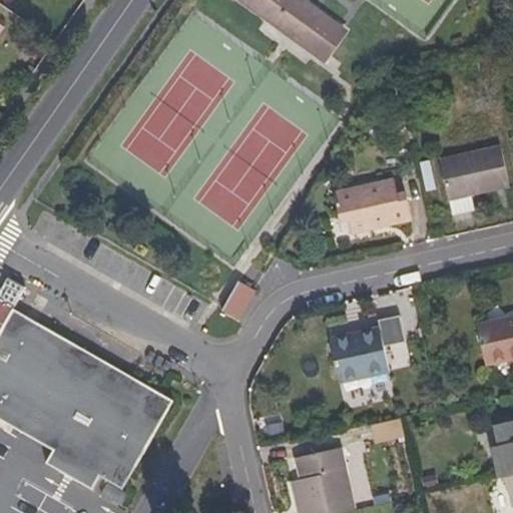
[(239,0),(237,4),(311,56),(331,28),(298,4),(300,0),(239,0)]
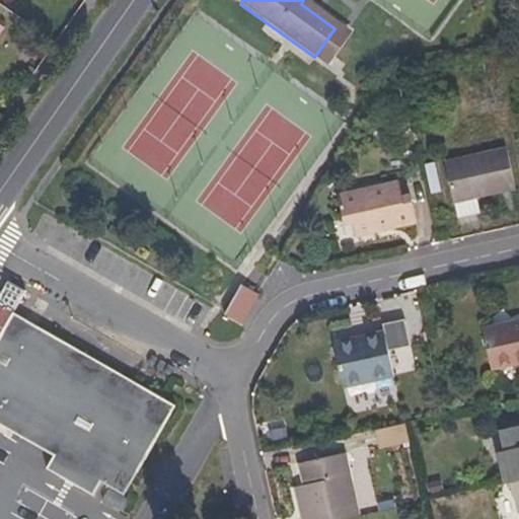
[(514,184),(505,141),(443,155),(454,208),(485,202),(483,192),(514,184)]
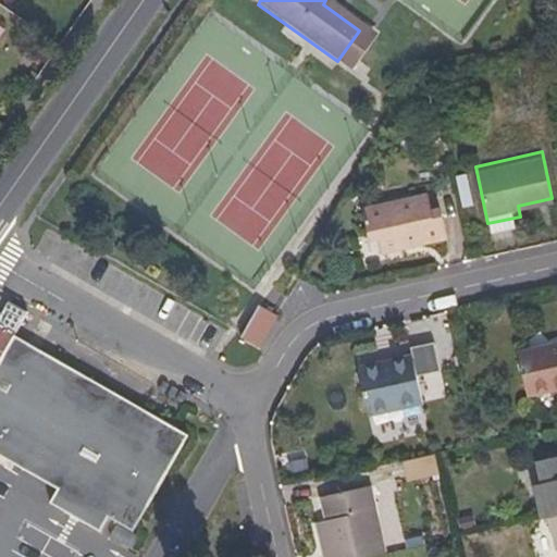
[(459,177),(463,208),(473,206),(469,175),(459,177)]
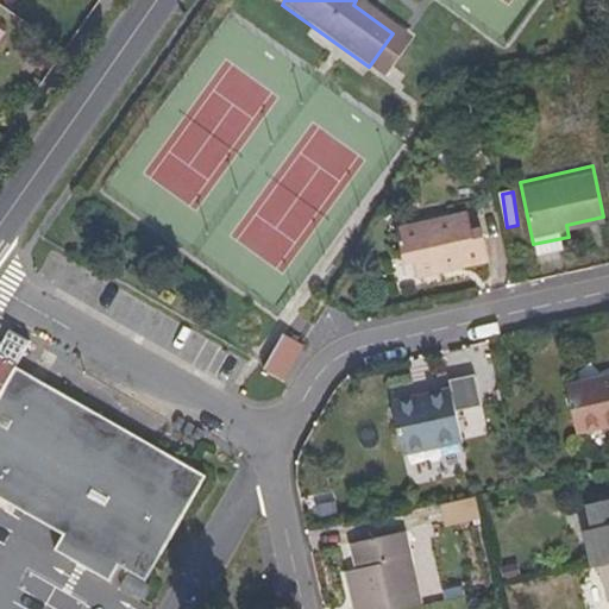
[(489,257),(483,228),(472,231),(469,212),(395,227),(402,256),(410,255),(414,272),(489,257)]
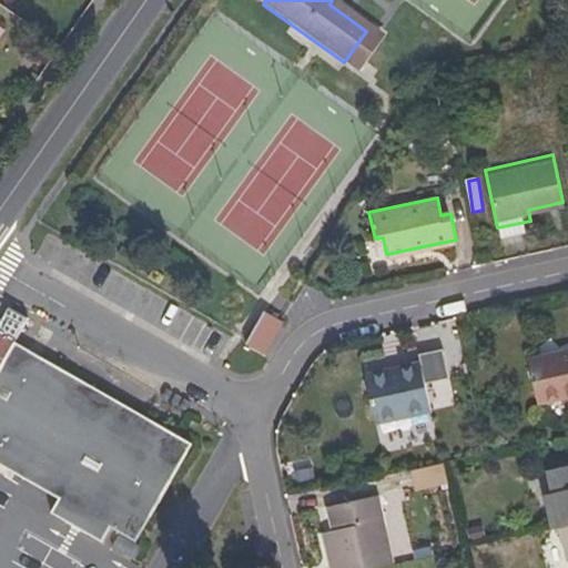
[(270,346),(288,312),(264,298),(244,333),(270,346)]
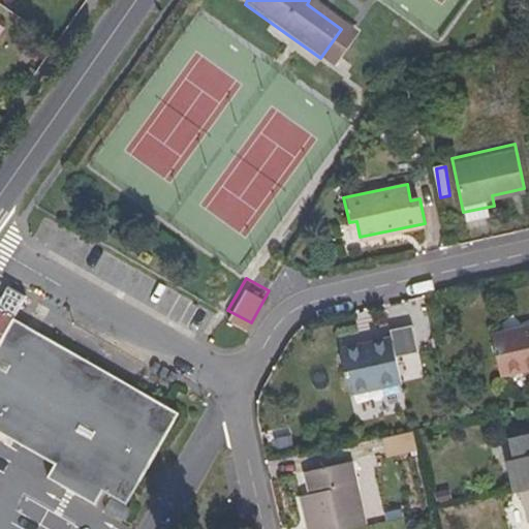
[(123,503),(175,410),(10,319),(21,299),(4,289),(0,296),(0,435),(53,465),(44,479),(94,507),(102,492),(123,503)]
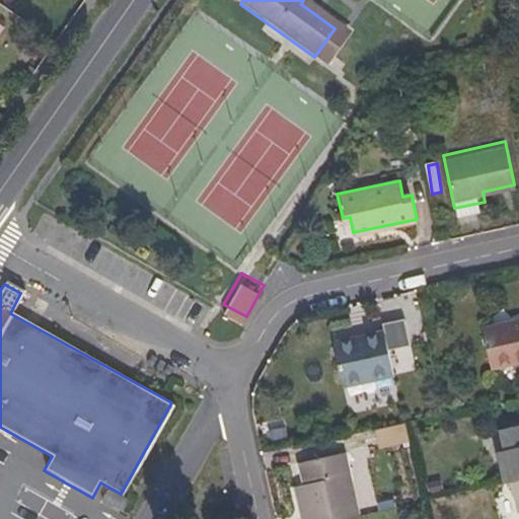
[(382,296),(383,307),(396,305),(398,321),(410,319),(412,341),(421,339),(415,291),(382,296)]
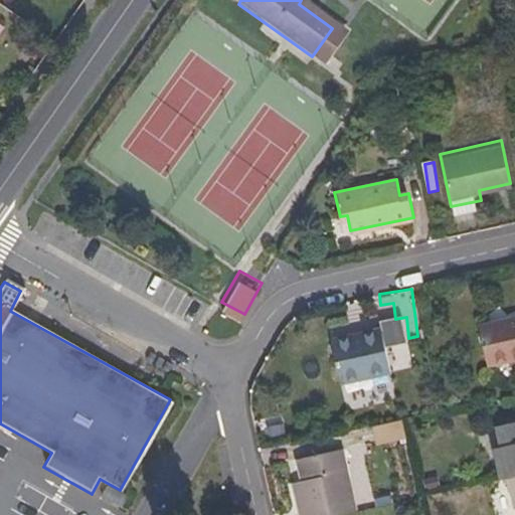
[(514,310),(475,320),(484,357),(514,349),(514,310)]
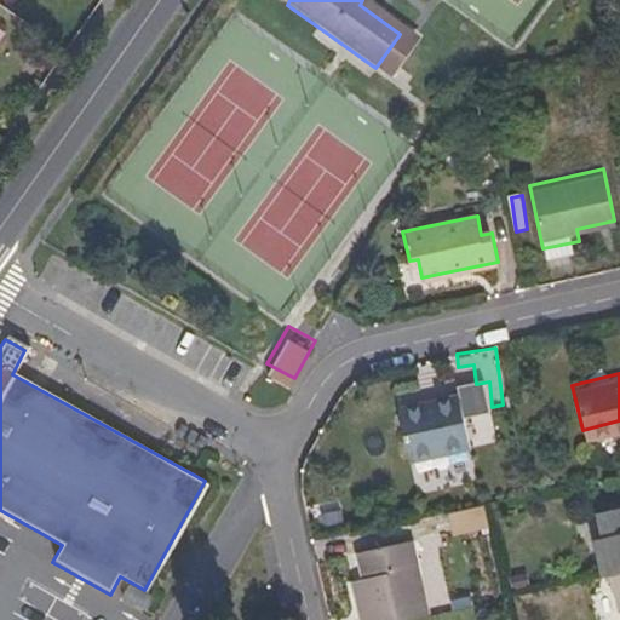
[(465,441),(455,390),(397,402),(408,453),(465,441)]
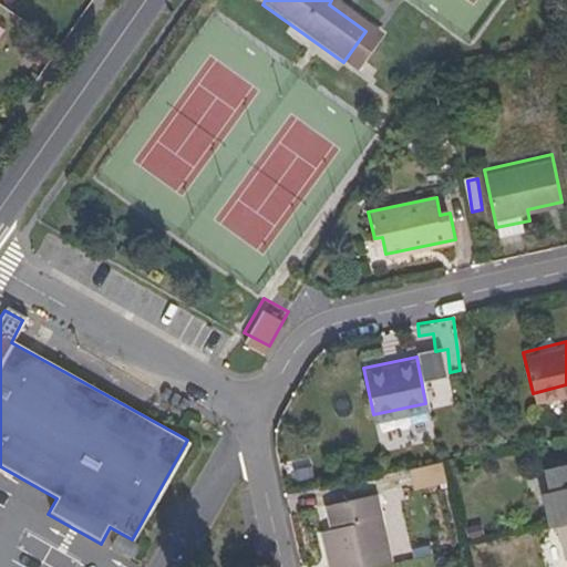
[(446,481),(442,461),(413,467),(418,487),(446,481)]
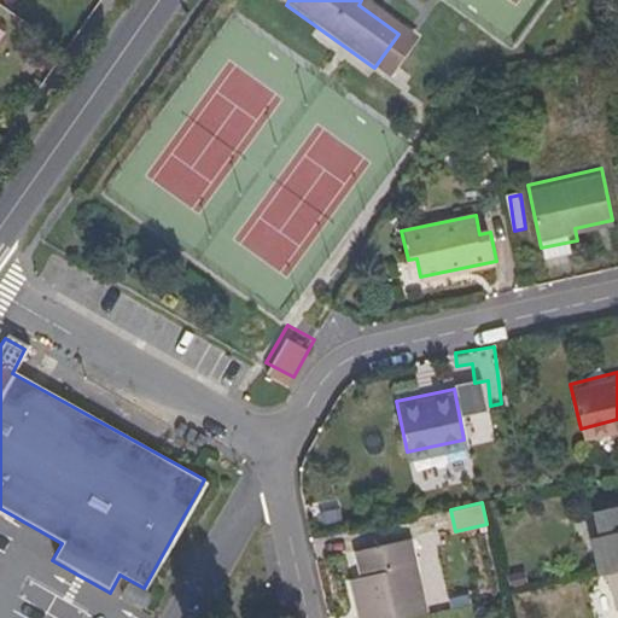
[(617,569),(617,507),(596,512),(601,538),(592,541),(600,573),(610,571),(617,569)]
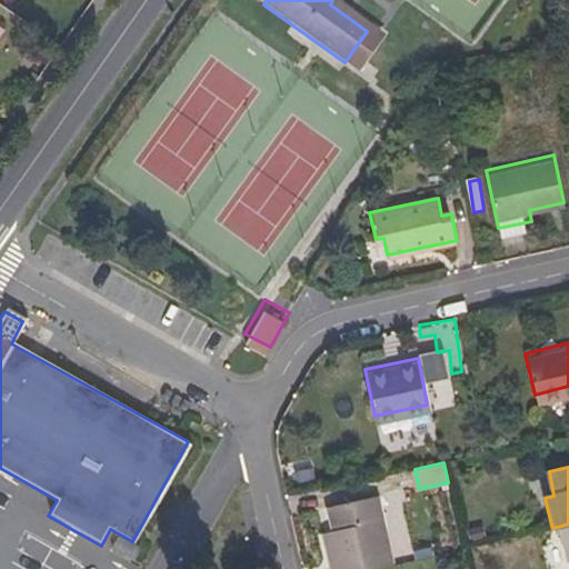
[(368,568),(391,563),(376,497),(325,509),(331,541),(323,543),(330,568),(368,568)]
